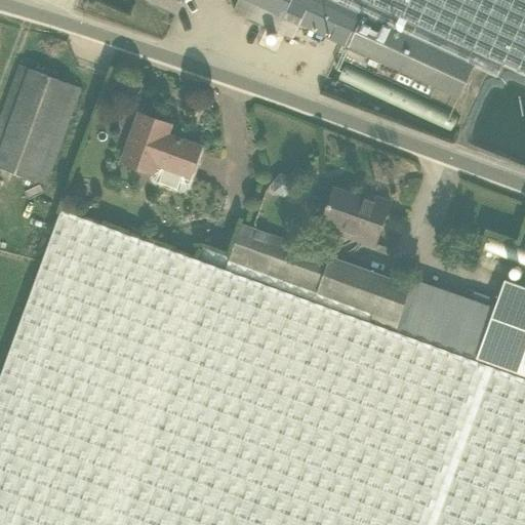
[(153,0),(178,11),(183,0),(153,0)]
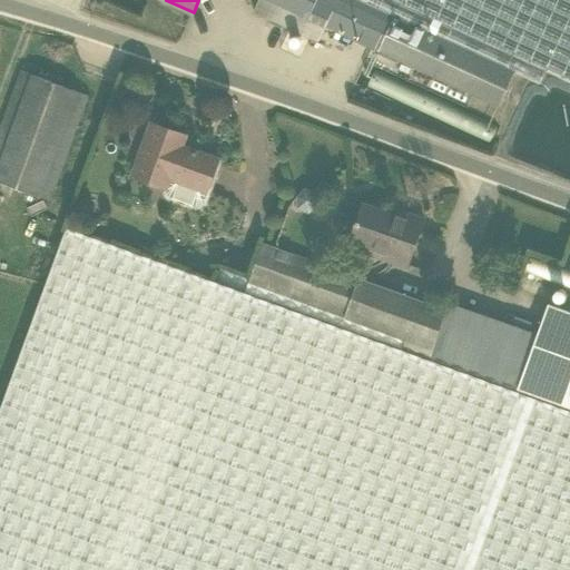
[(258,0),(254,11),(268,18),(274,6),(286,11),(281,23),(318,41),(326,26),(419,69),(500,106),(516,71),(360,0),(258,0)]
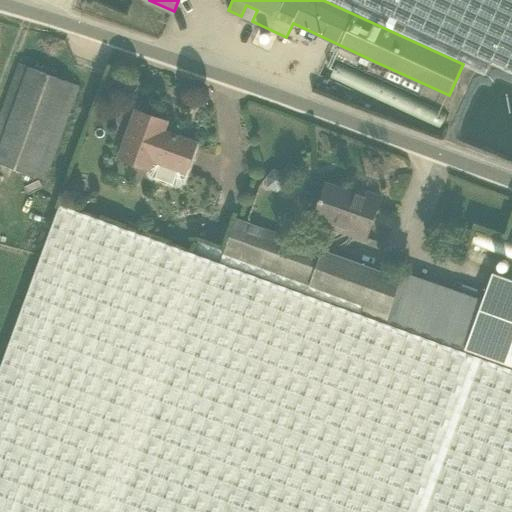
[(511,72),(511,0),(323,0),(463,64),(485,75),(490,63),(511,72)]
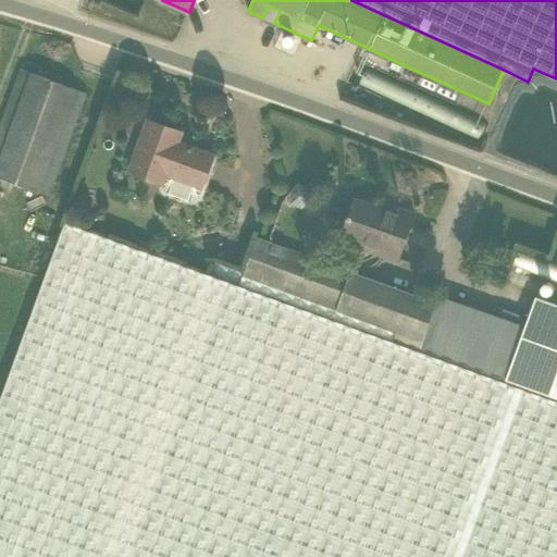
[(268,5),(262,17),(274,23),(280,11),(268,5)]
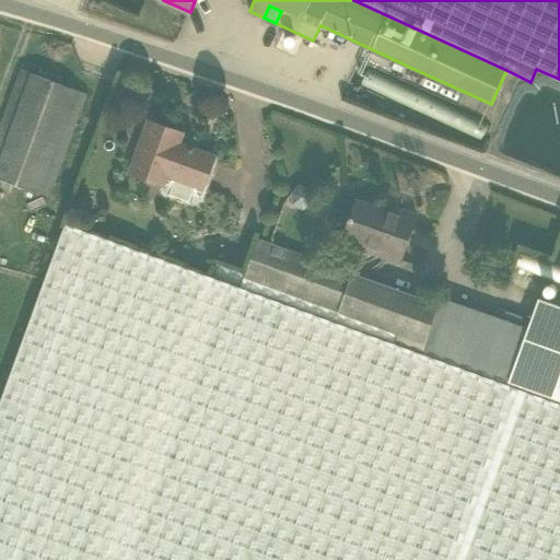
[(0,181),(49,199),(80,114),(88,93),(21,68),(13,89),(0,127),(0,181)]
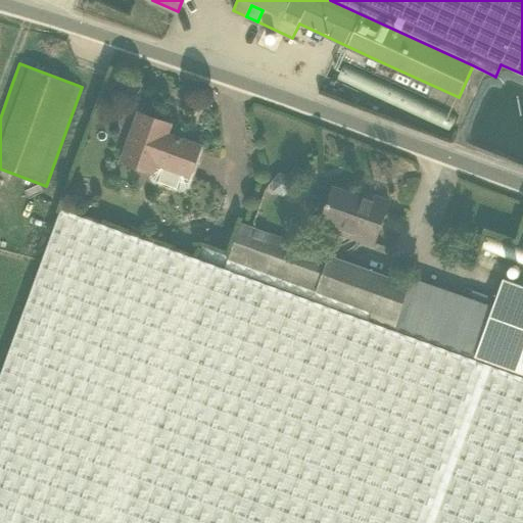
[(171,124),(140,112),(123,162),(153,173),(156,180),(181,188),(187,185),(201,145),(168,134),(171,124)]
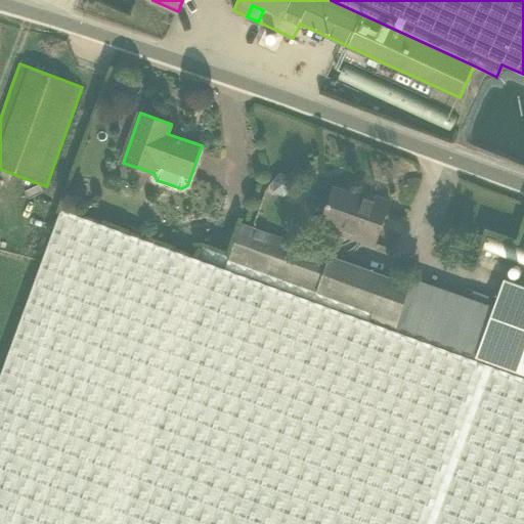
[(365,198),(334,187),(322,221),(360,234),(359,239),(375,245),(390,202),(366,193),(365,198)]
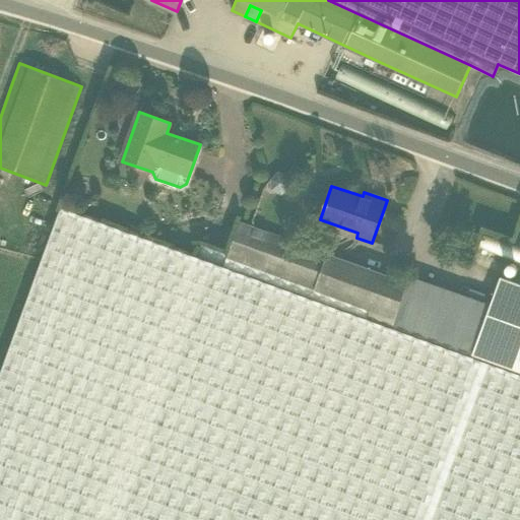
[(519,519),(519,374),(469,356),(197,260),(60,209),(11,343),(12,344),(0,378),(0,519),(519,519)]
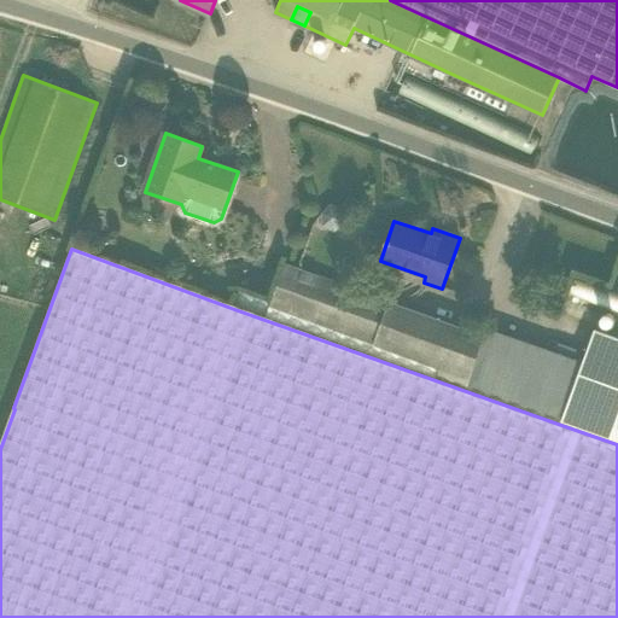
[(484,336),(348,286),(320,275),(285,263),(269,305),(240,295),(234,309),(558,424),(579,365),(487,331),(484,336)]
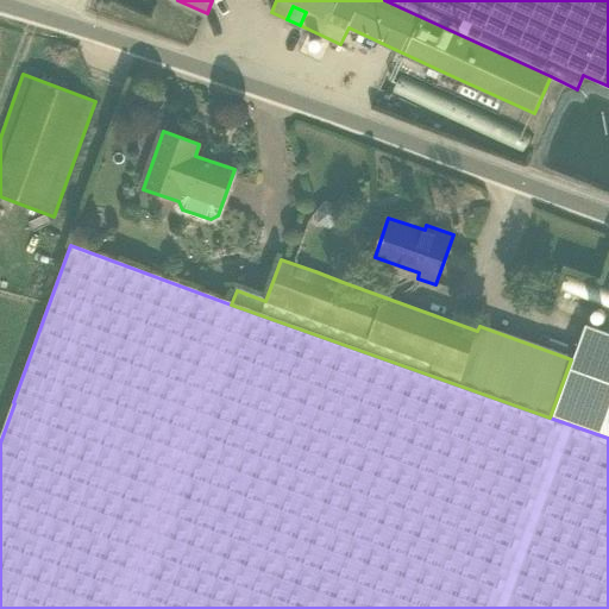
[(608,331),(606,330),(591,366),(571,359),(550,418),(608,438),(608,331)]
